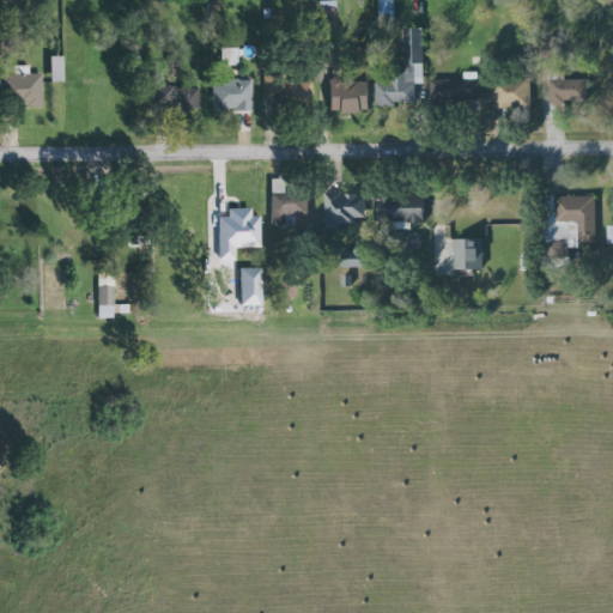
[(333,1),(317,0),(316,26),(333,26),(333,1)]
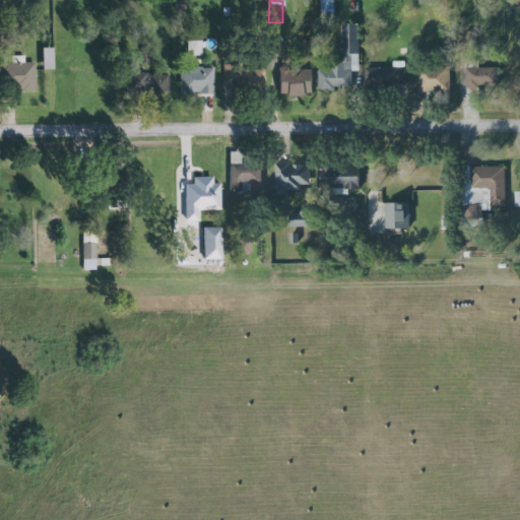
[(319,91),(319,71),(332,71),(332,61),(342,61),(343,25),(359,24),(359,71),(351,72),(351,87),(335,87),(335,91),(319,91)]
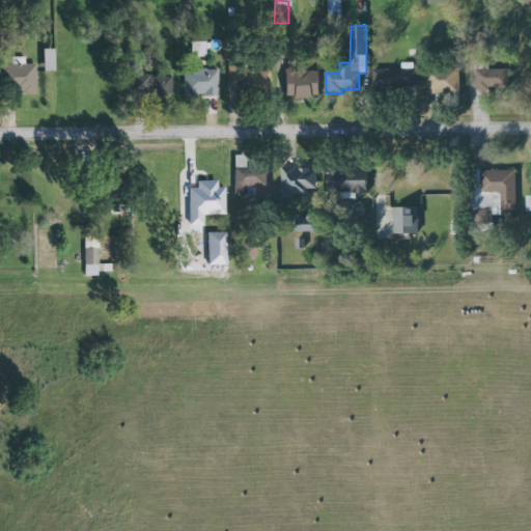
[(45,49),(45,72),(57,71),(56,49),(45,49)]
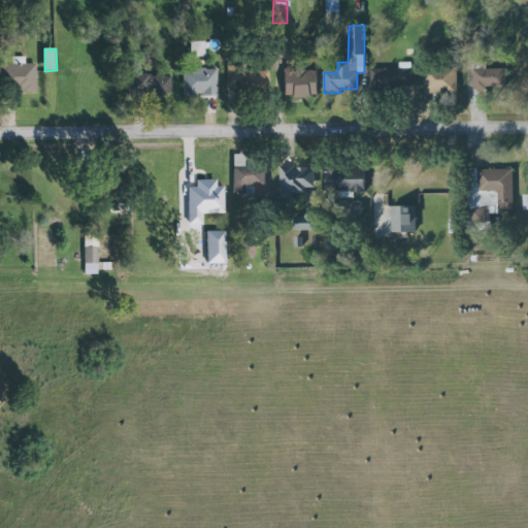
[(369,69),(370,89),(411,88),(410,63),(397,63),(397,68),(369,69)]
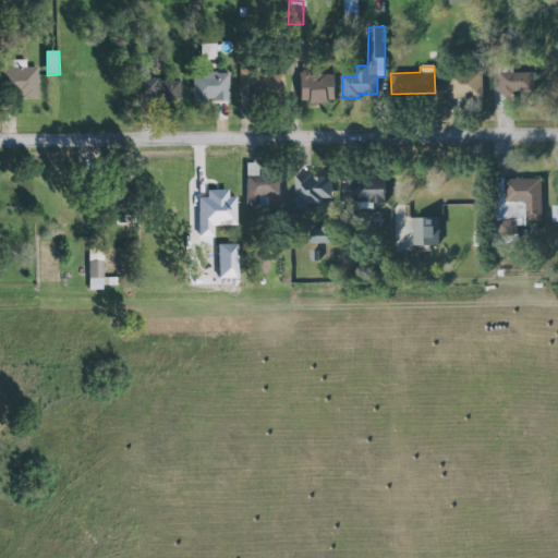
[(38,96),(39,69),(3,68),(3,95),(38,96)]
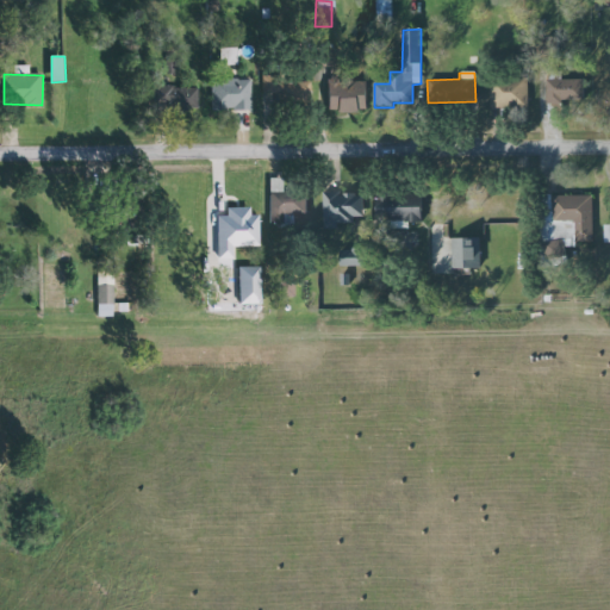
[(487,107),(526,107),(526,78),(486,79),(487,107)]
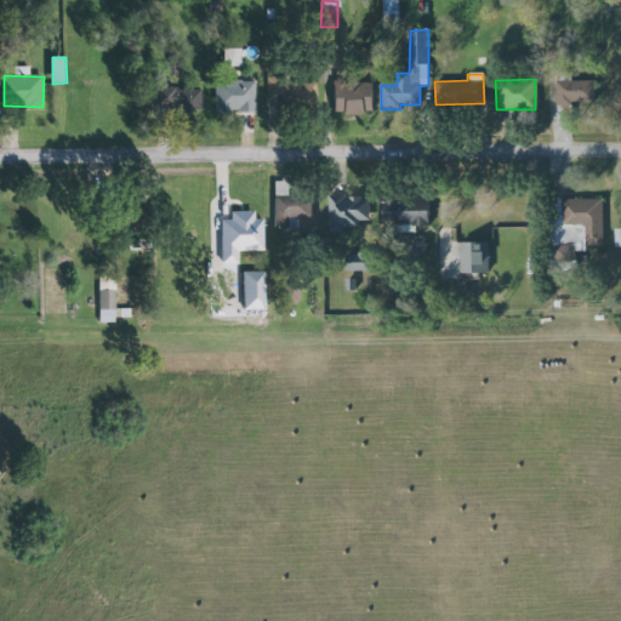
[(256,112),(255,80),(215,81),(216,113),(256,112)]
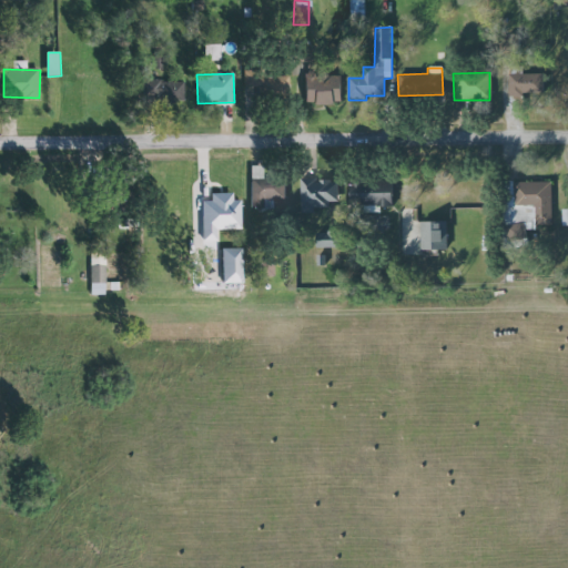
[(537,74),(507,74),(507,97),(537,97),(537,74)]
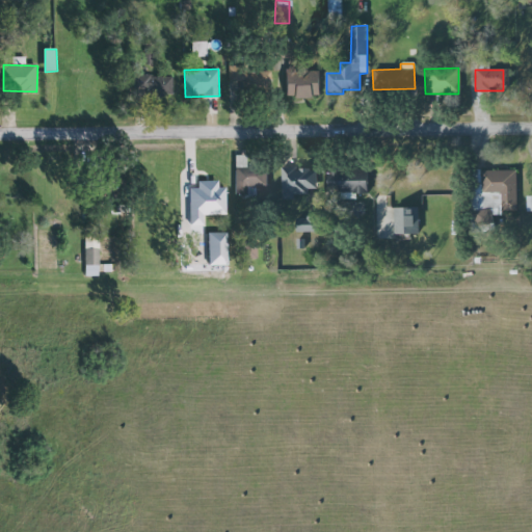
[(317,71),(281,72),(282,98),(318,97),(317,71)]
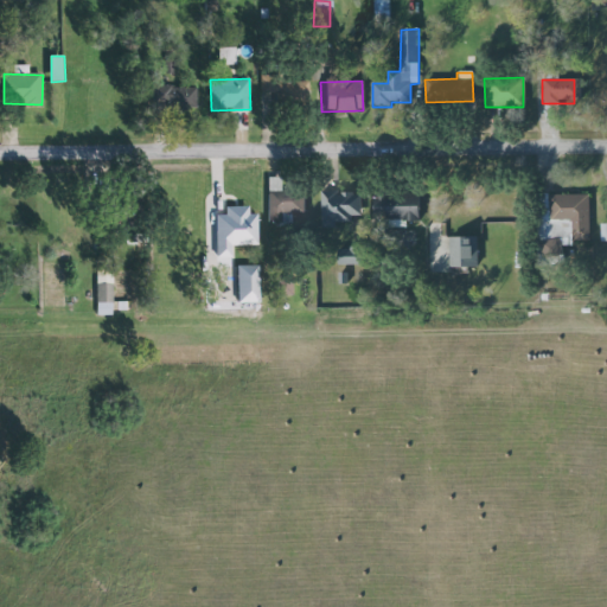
[(197,87),(170,88),(170,107),(197,107),(197,87)]
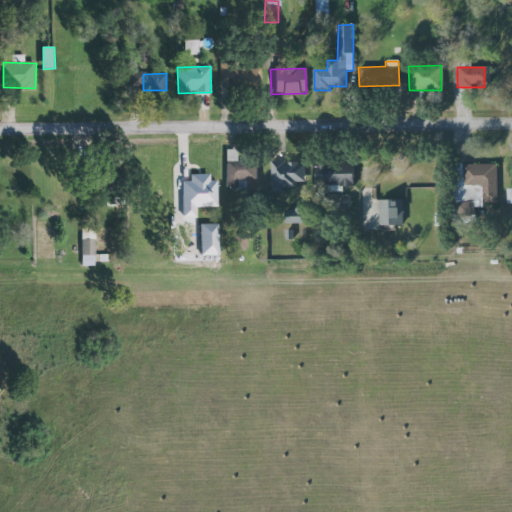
[(238,162),(238,150),(226,150),(227,188),(238,188),(237,180),(260,180),(260,161),(238,162)]
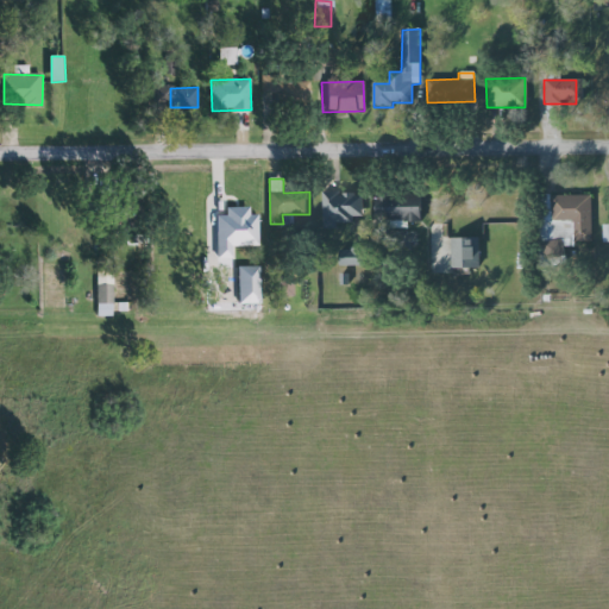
[(321,193),(321,230),(336,228),(336,224),(352,224),(351,217),(362,217),(360,192),(321,193)]
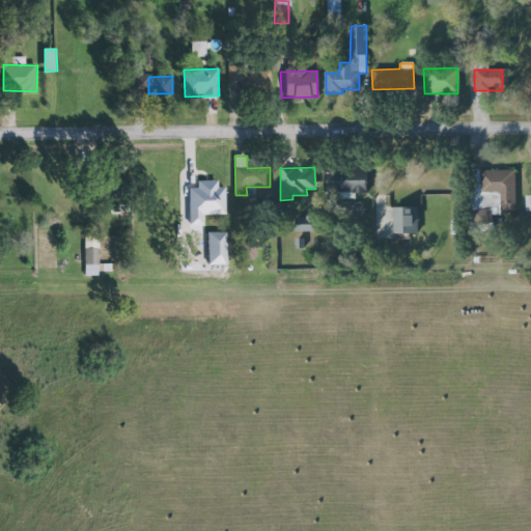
[(325,193),(366,192),(365,168),(325,170),(325,193)]
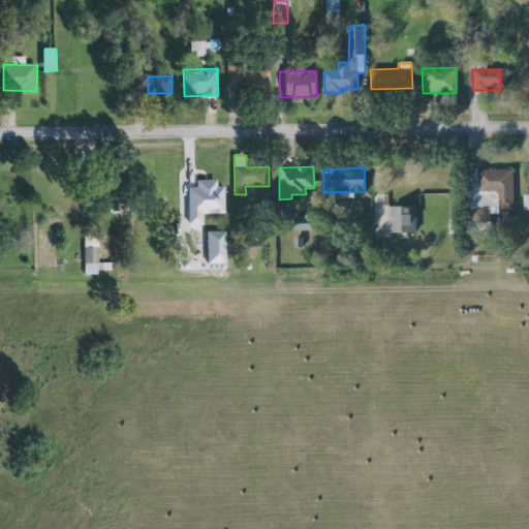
[(512,169),(476,170),(476,192),(497,192),(497,211),(514,211),(512,169)]
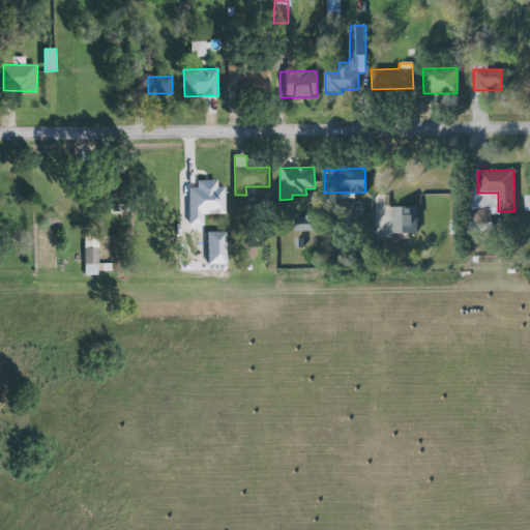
[(224,214),(223,187),(216,187),(215,181),(196,181),(196,188),(187,188),(188,226),(201,225),(200,215),(224,214)]
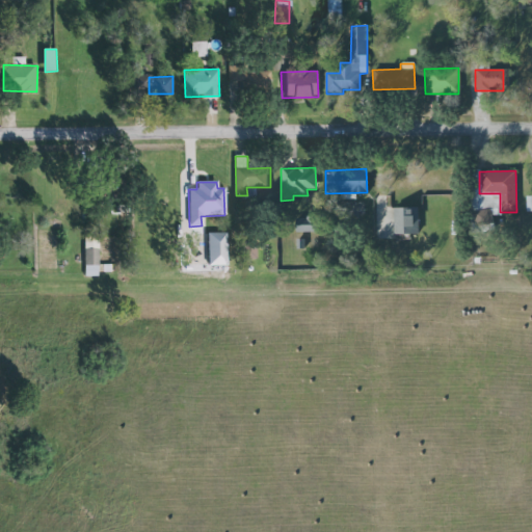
[(391,208),(392,235),(417,234),(417,208),(391,208)]
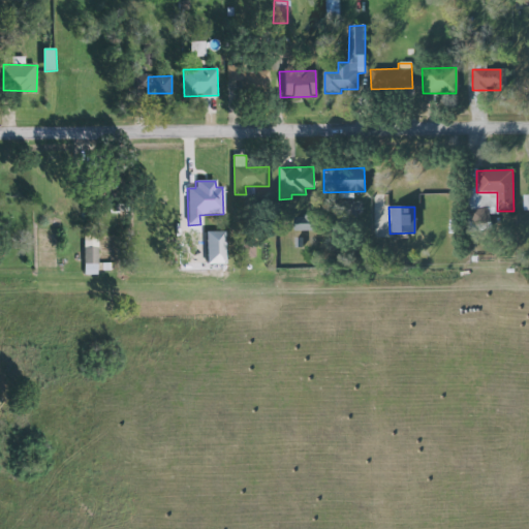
[(307,231),(307,218),(292,217),(291,230),(307,231)]
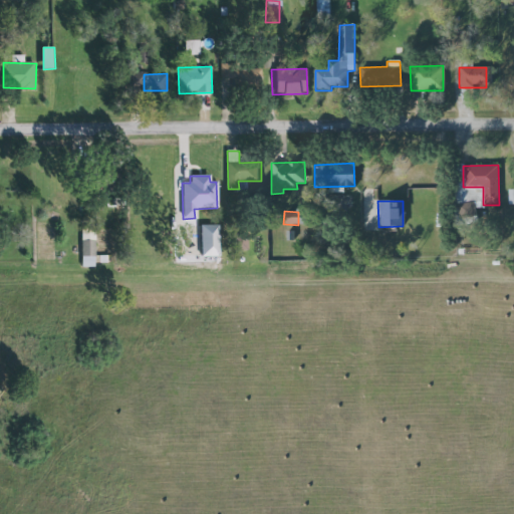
[(220,225),(202,225),(203,257),(221,256),(220,225)]
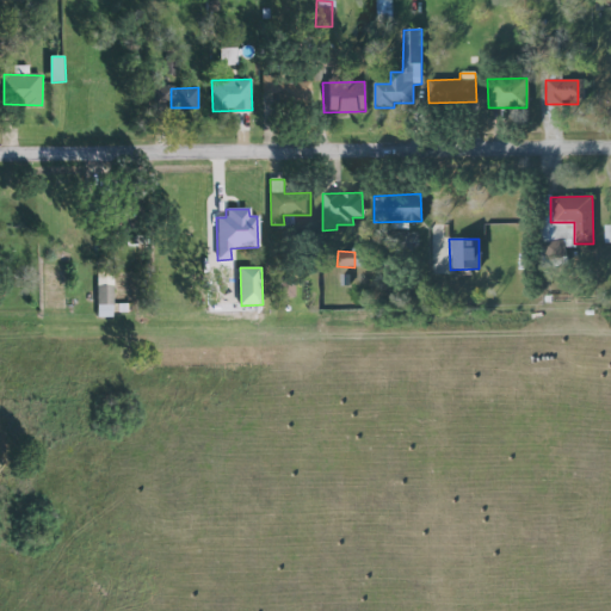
[(98,319),(115,318),(115,272),(98,272),(98,319)]
